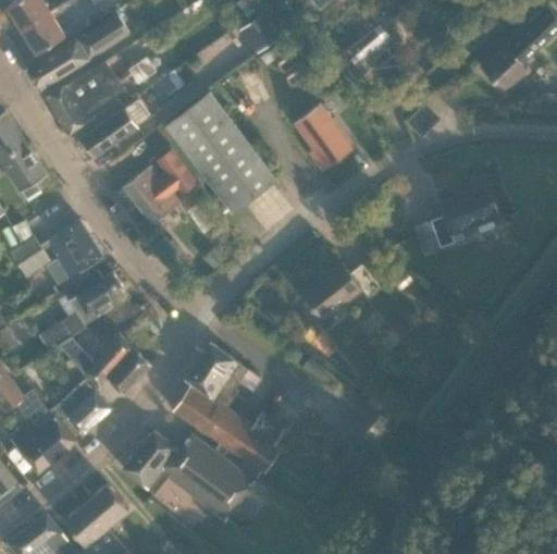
[(16,0),(7,7),(22,31),(50,12),(42,0),(16,0)]
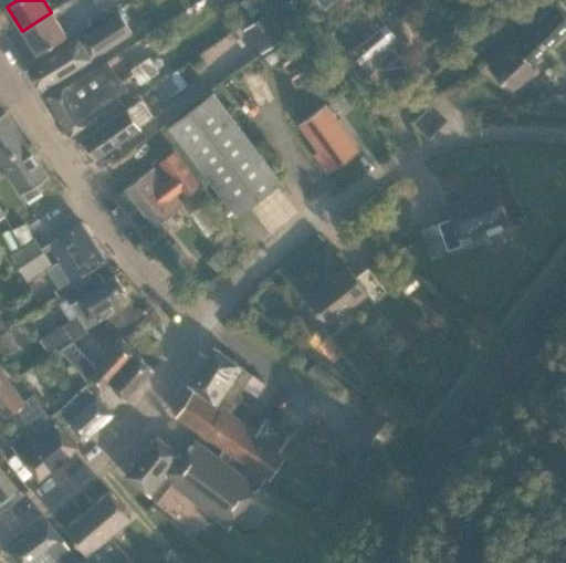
[(242,25),(250,20),(240,3),(231,9),(242,25)]
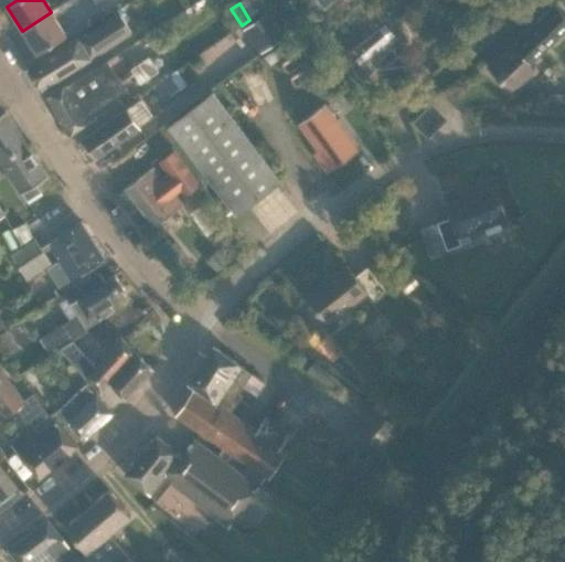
[(544,45),(564,23),(564,19),(551,4),(488,67),(512,92),(533,71),(523,61),(541,42),(544,45)]
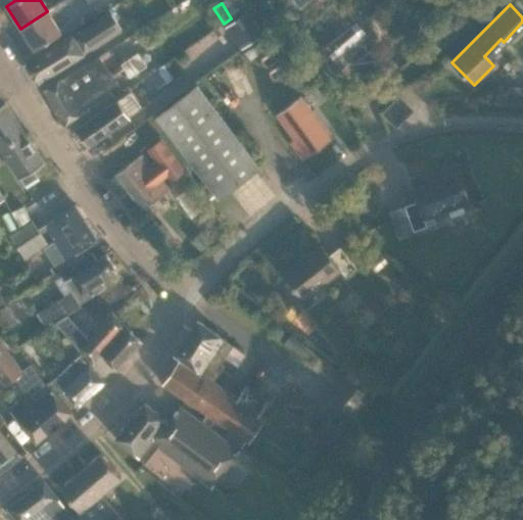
[(61,34),(47,11),(20,29),(35,50),(61,34)]
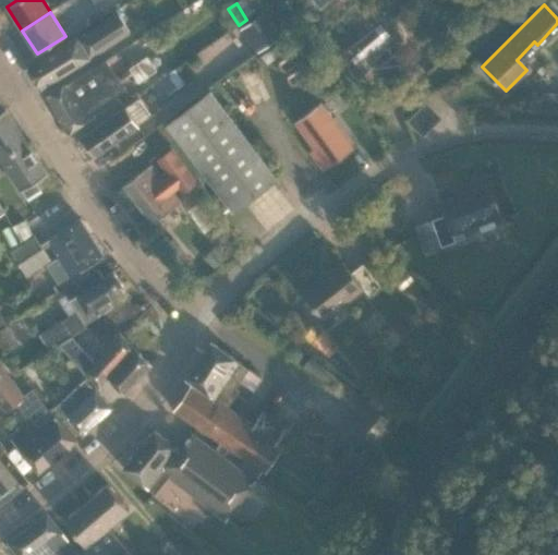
[(263,14),(240,31),(256,55),(280,37),(263,14)]
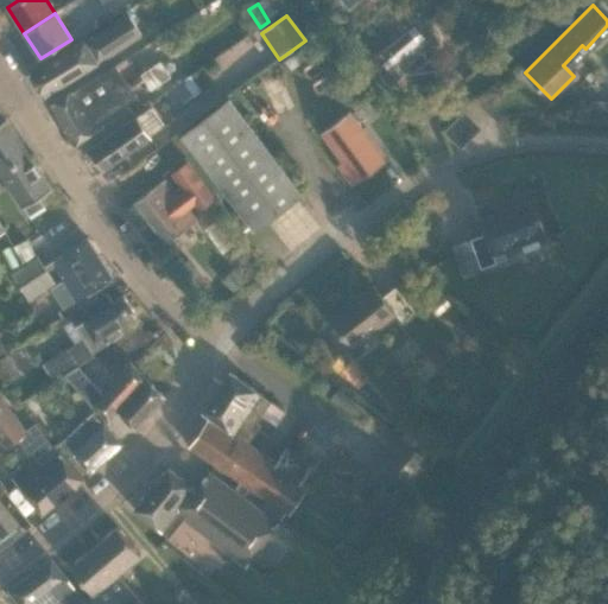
[(97,65),(141,37),(128,17),(93,39),(92,38),(29,77),(43,100),(97,65)]
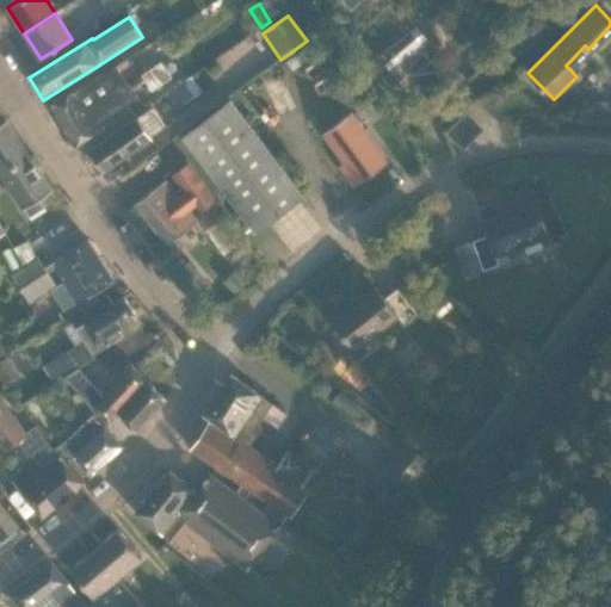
[(377,59),(389,73),(429,41),(417,28),(377,59)]
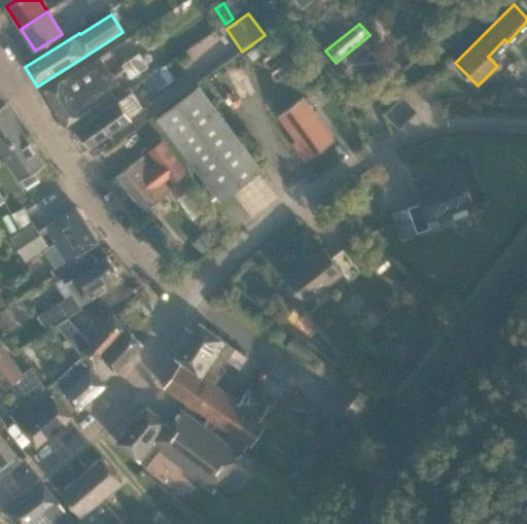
[(64,128),(83,115),(92,109),(90,105),(107,93),(121,83),(103,56),(43,93),(64,128)]
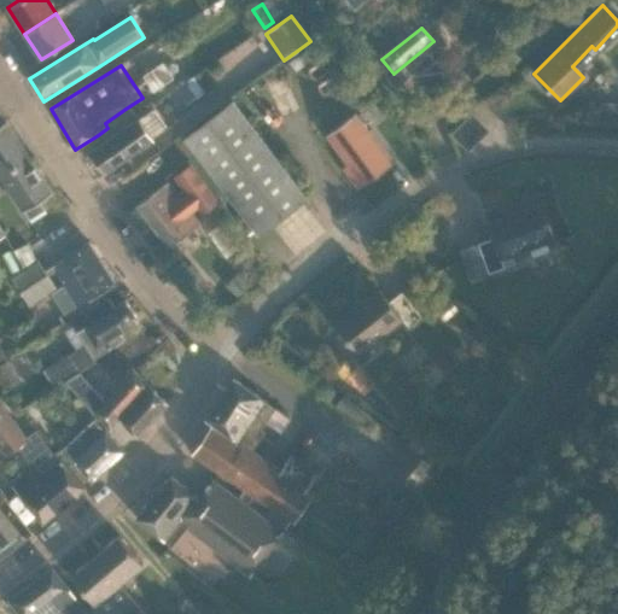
[(153,93),(173,80),(163,65),(143,79),(153,93)]
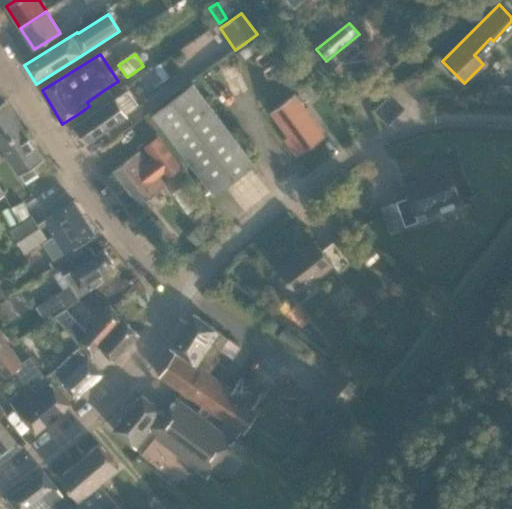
[(338,66),(331,58),(322,66),(328,74),(338,66)]
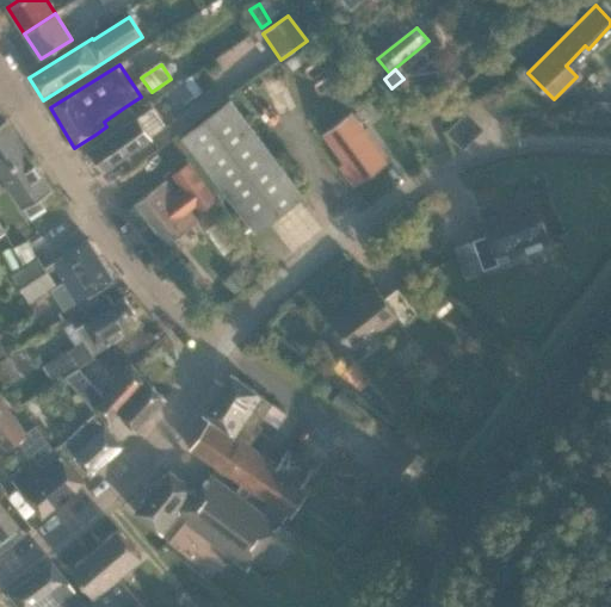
[(184,110),(210,92),(198,75),(172,94),(184,110)]
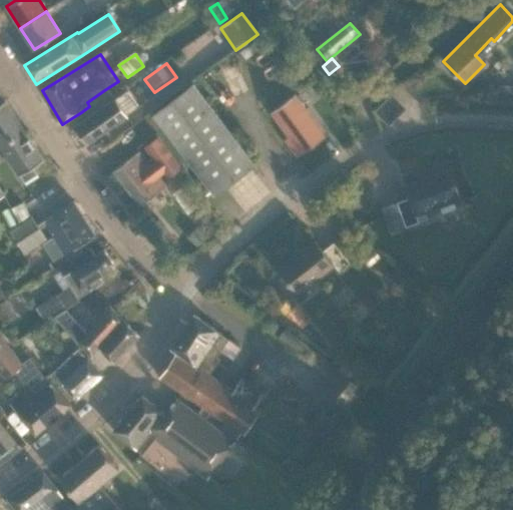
[(214,195),(254,165),(193,85),(153,116),(214,195)]
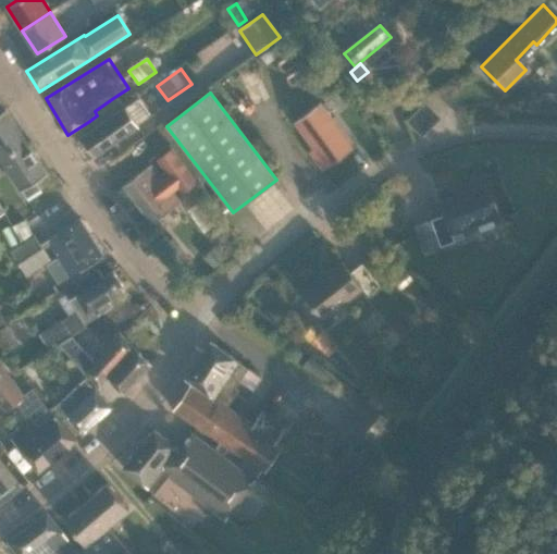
[(556,94),(540,94),(539,110),(556,111),(556,94)]
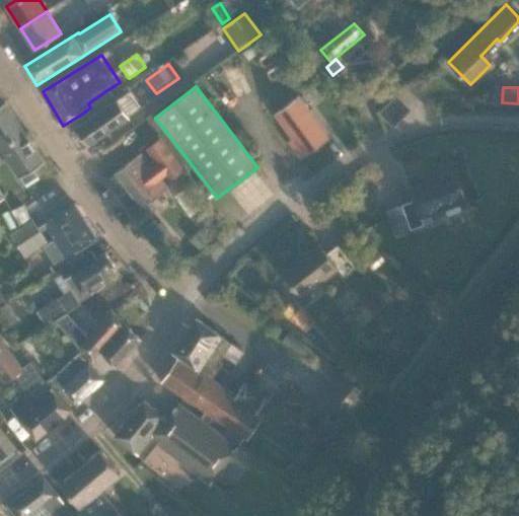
[(129,120),(128,118),(139,109),(128,93),(117,102),(75,131),(87,148),(129,120)]
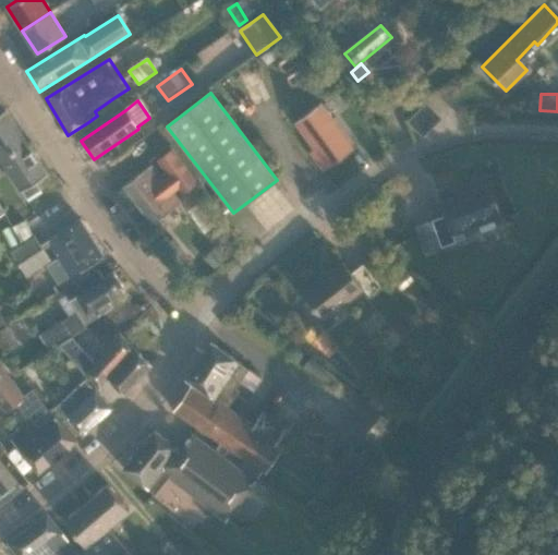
[(432,101),(414,120),(429,136),(448,118),(432,101)]
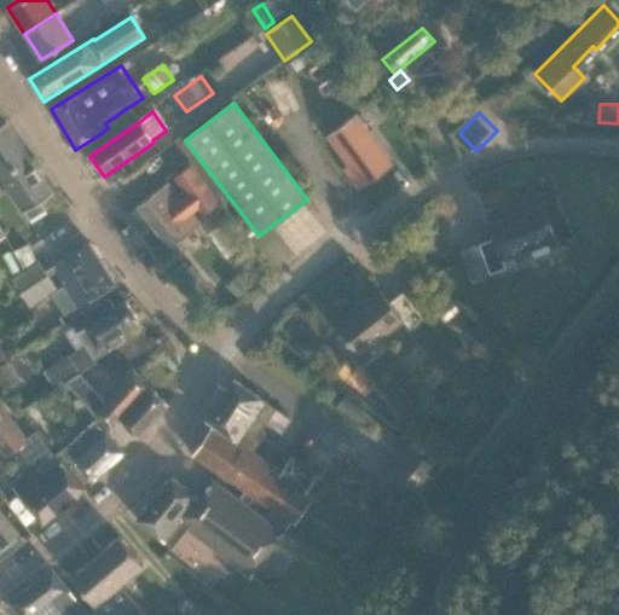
[(359,190),(393,166),(356,115),(327,137),(347,166),(342,169),(359,190)]
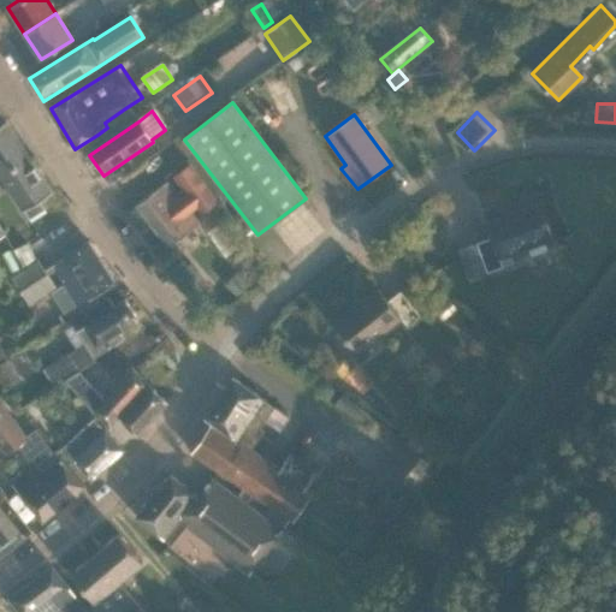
[(0,177),(29,159),(6,123),(0,126),(0,177)]
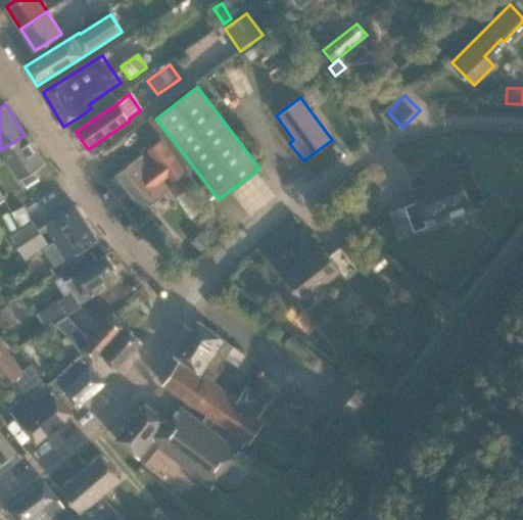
[(44,164),(25,135),(0,150),(19,181),(20,180),(27,189),(39,181),(34,172),(44,164)]
